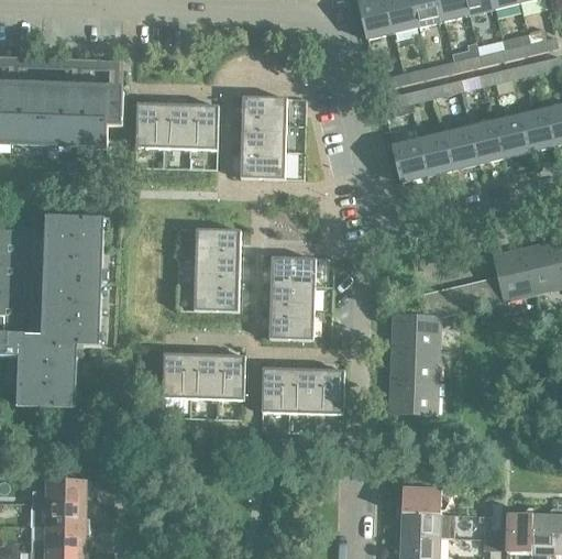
[(394,32),(386,0),(366,0),(357,2),(366,39),(394,32)]
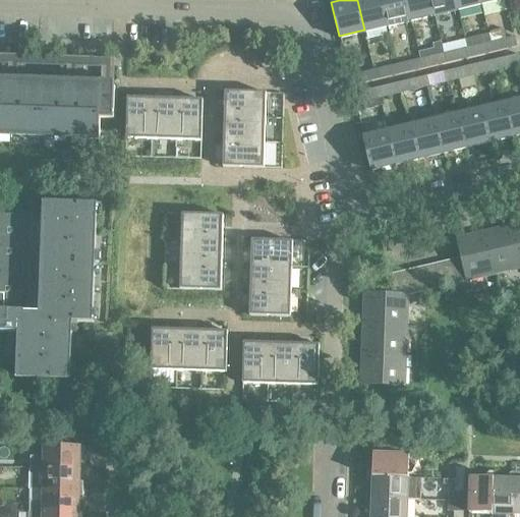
[(357,0),(364,30),(388,24),(382,0),(357,0)]
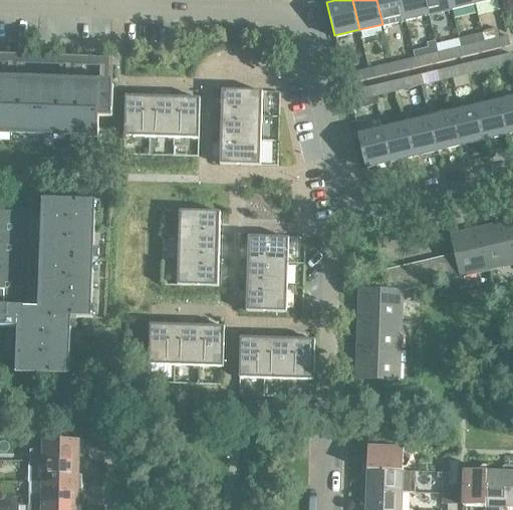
[(406,18),(401,0),(376,0),(382,24),(406,18)]
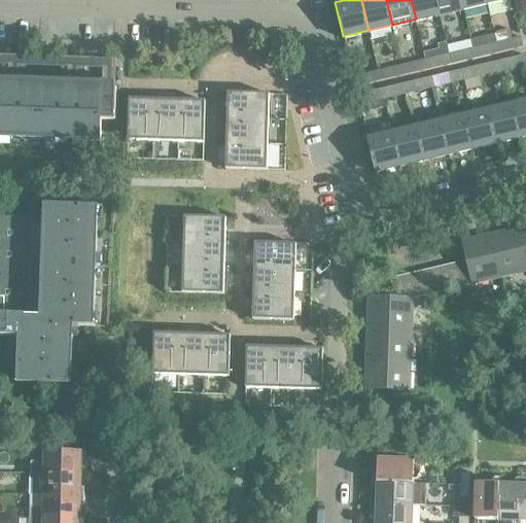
[(440,13),(436,0),(411,0),(416,19),(440,13)]
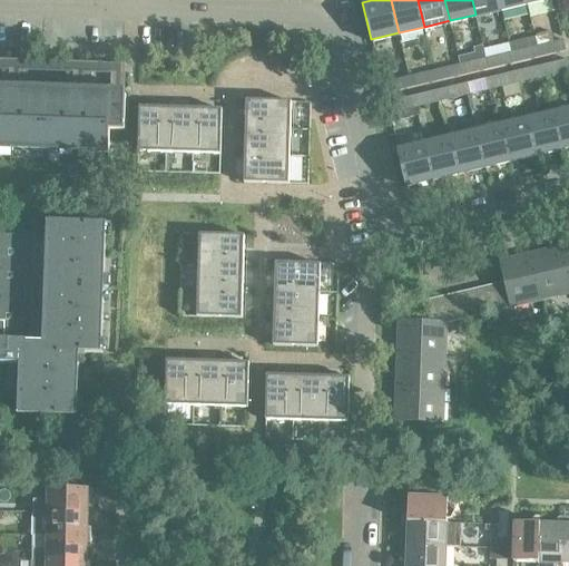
[(501,8),(498,0),(472,0),(476,15),(501,8)]
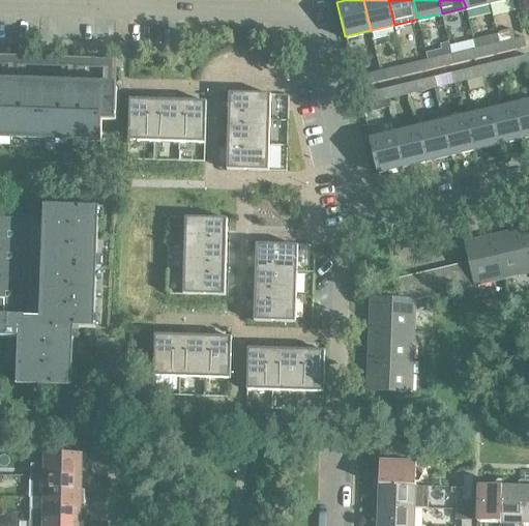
[(499,39),(501,50),(522,45),(520,35),(499,39)]
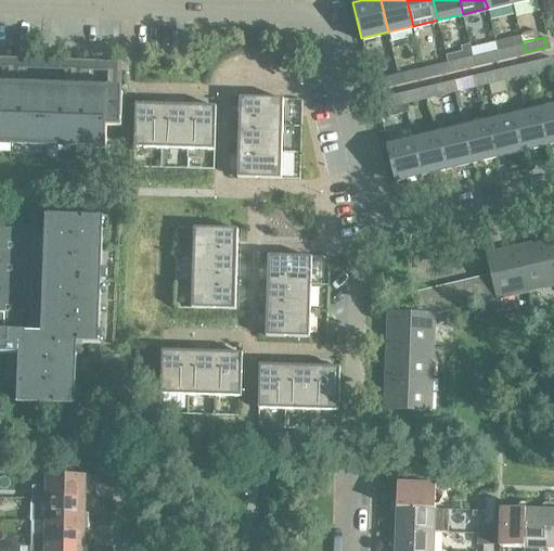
[(476,64),(473,53),(469,40),(461,42),(462,48),(446,52),(448,60),(450,71),(476,64)]
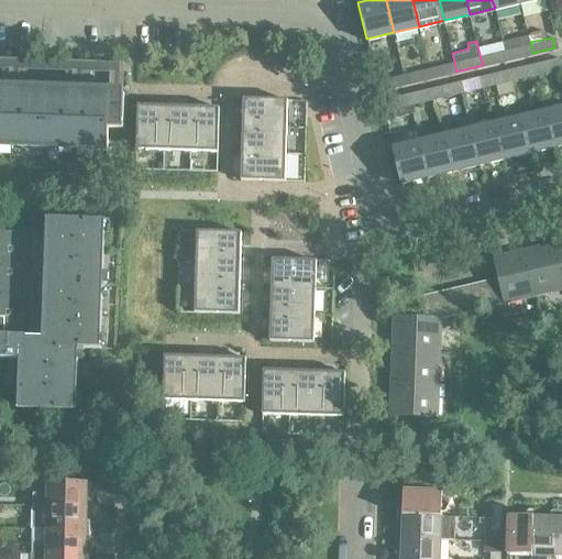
[(530,42),(505,48),(507,59),(532,53),(530,42)]
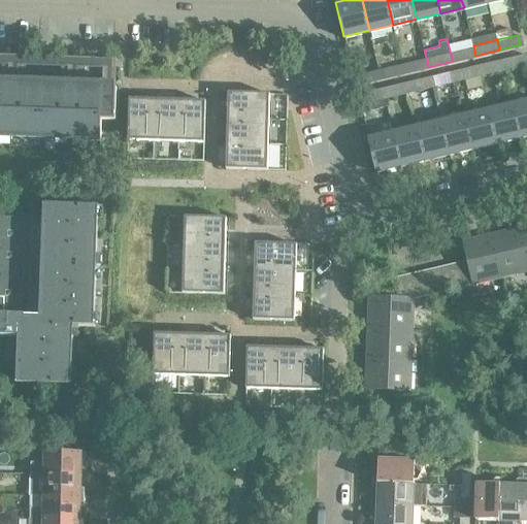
[(475,56),(473,45),(450,51),(453,61),(475,56)]
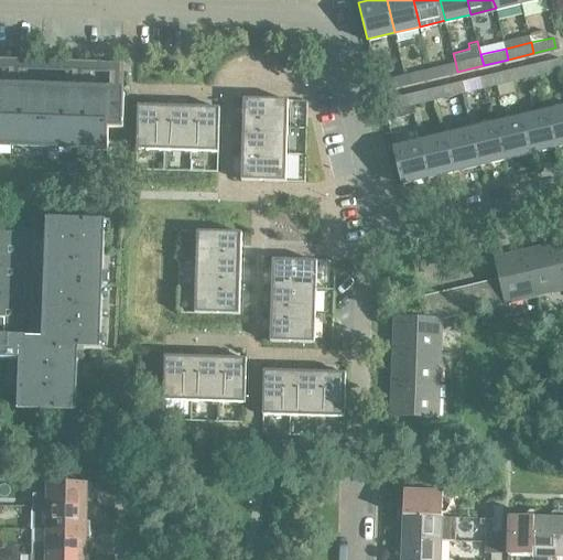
[(26,57),(1,56),(1,81),(25,82),(26,57)]
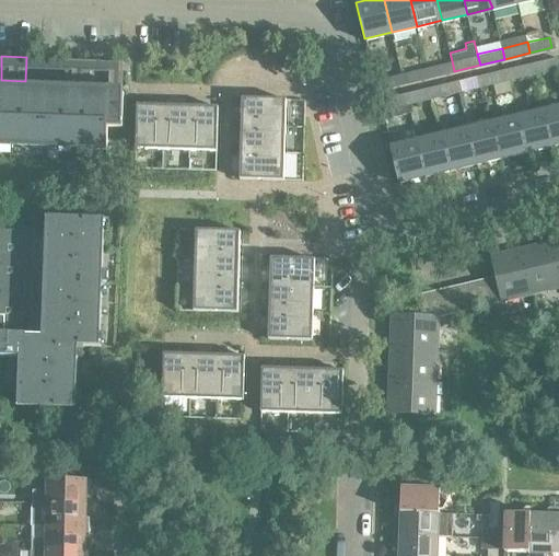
[(532,61),(534,72),(557,67),(554,56),(532,61)]
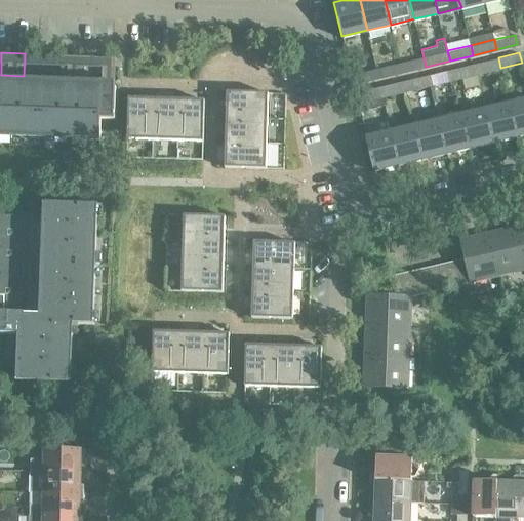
[(84,55),(61,54),(59,77),(83,78),(84,55)]
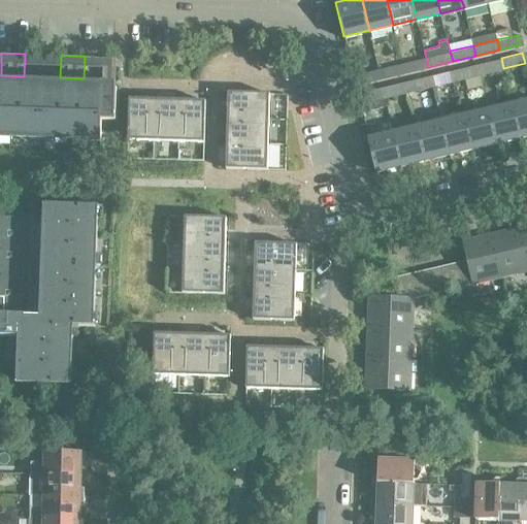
[(428,67),(426,57),(402,63),(405,72),(428,67)]
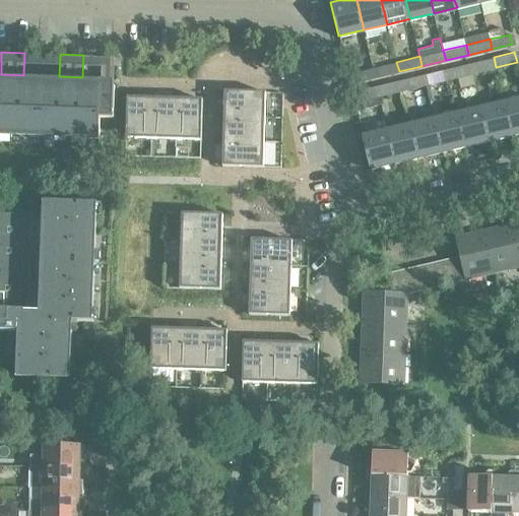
[(496,67),(494,57),(470,63),(472,72),(496,67)]
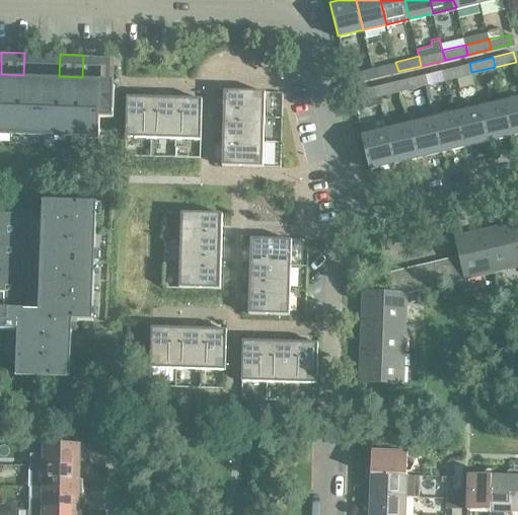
[(395,62),(372,67),(375,77),(398,71),(395,62)]
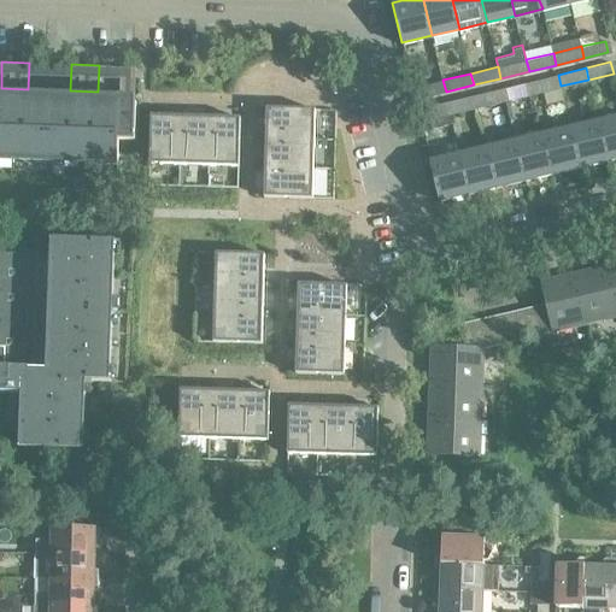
[(561,86),(558,75),(532,81),(534,93),(561,86)]
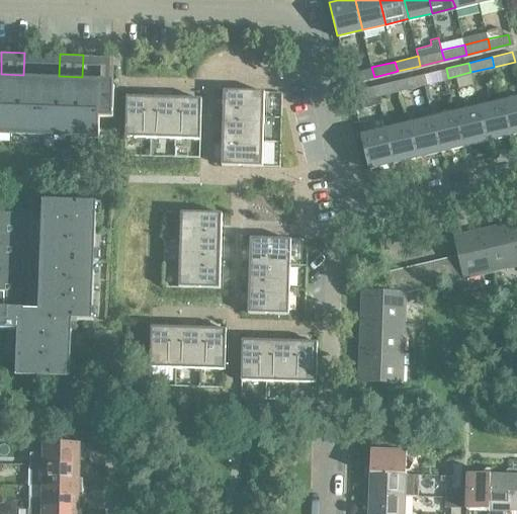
[(374,77),(371,67),(346,73),(348,83),(374,77)]
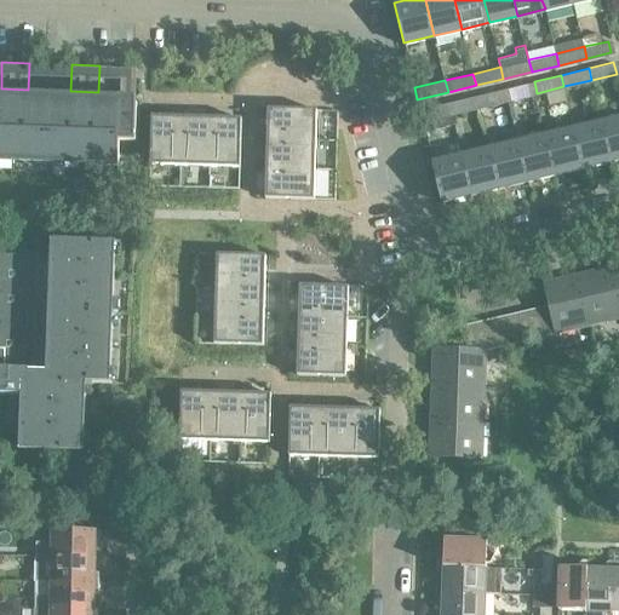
[(534,81),(505,88),(508,99),(537,93),(534,81)]
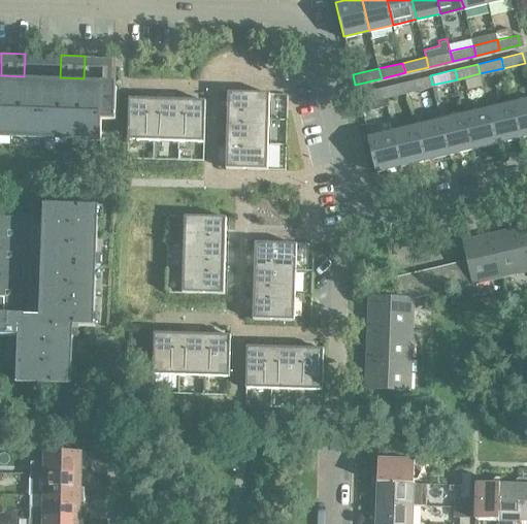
[(430,75),(407,80),(409,91),(432,85),(430,75)]
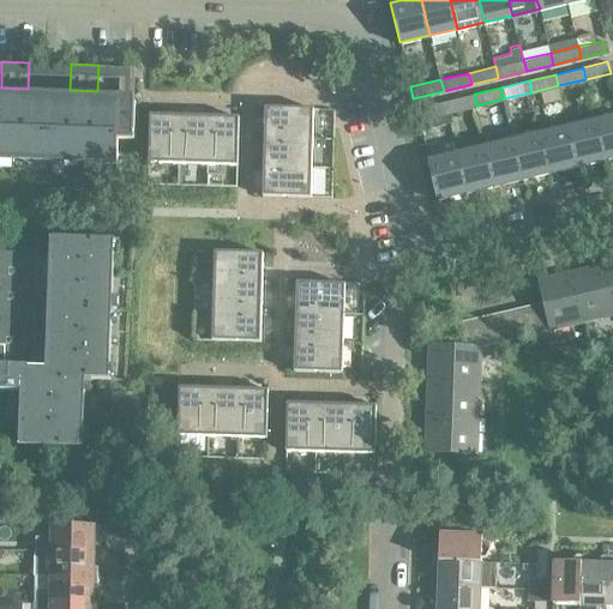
[(119,137),(134,137),(136,100),(134,98),(120,98),(0,94),(0,152),(118,157),(119,137)]
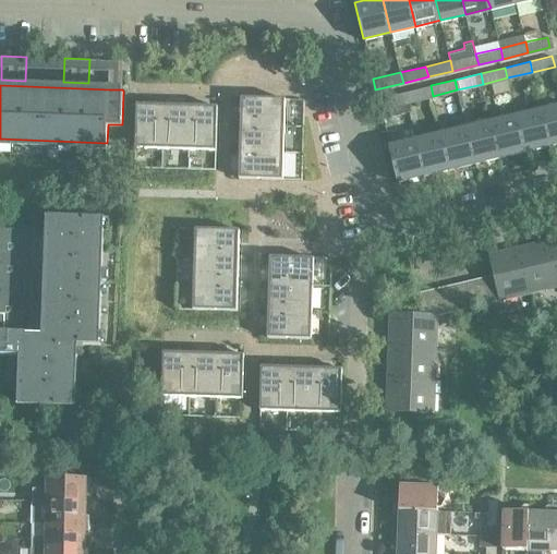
[(433,96),(431,85),(404,92),(408,101),(433,96)]
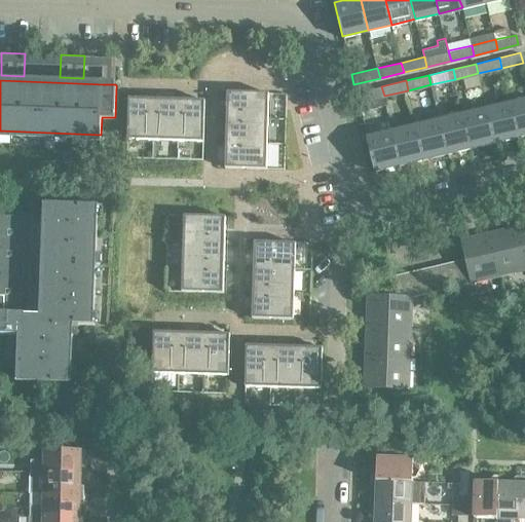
[(384,96),(381,86),(355,92),(358,102),(384,96)]
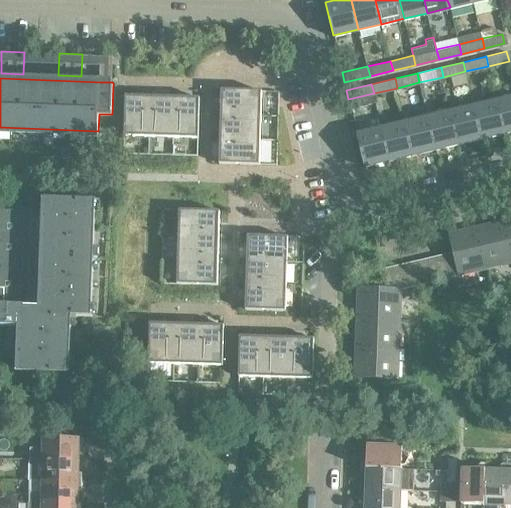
[(261,88),(220,87),(219,112),(260,113),(261,88)]
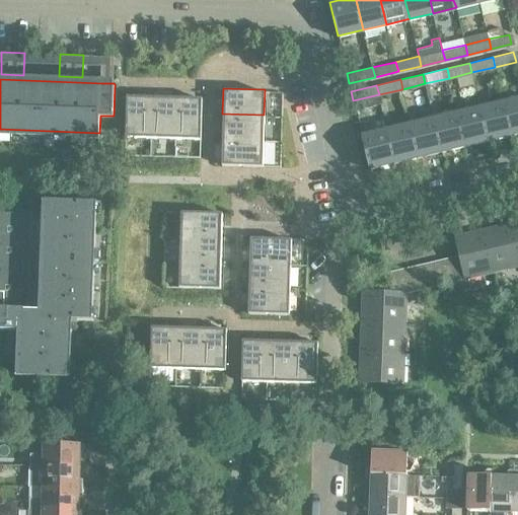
[(151,95),(126,94),(125,135),(150,136),(151,95)]
